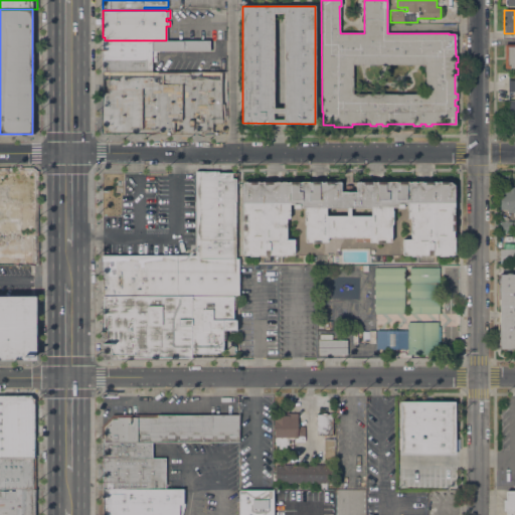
[(210,50),(156,50),(156,61),(152,61),(152,71),(103,71),(103,41),(105,41),(105,40),(166,40),(210,40),(210,50)]
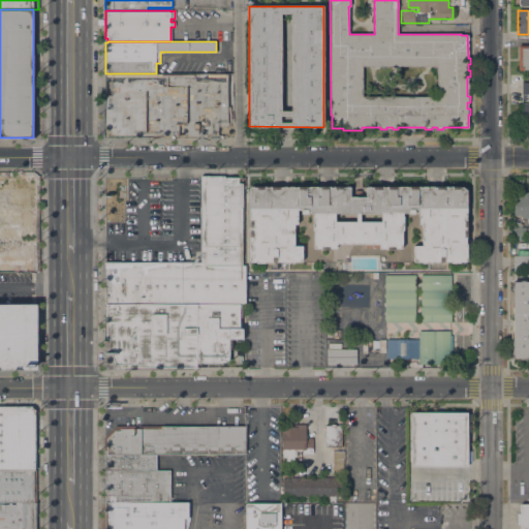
[(528,69),(518,69),(519,45),(528,45),(528,69)]
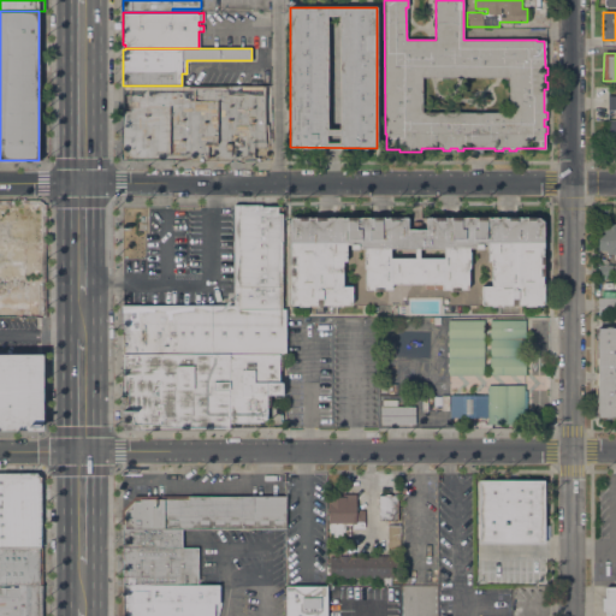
[(218,112),(218,159),(126,159),(126,112),(218,112)]
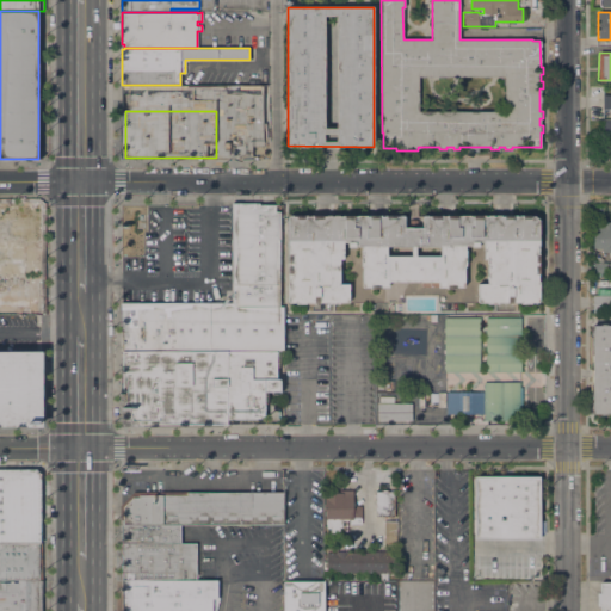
[(122,352),(122,331),(121,331),(119,303),(232,302),(232,203),(259,203),(259,204),(275,204),(275,211),(279,211),(279,307),(283,307),(284,351),(277,351),(277,352),(122,352)]
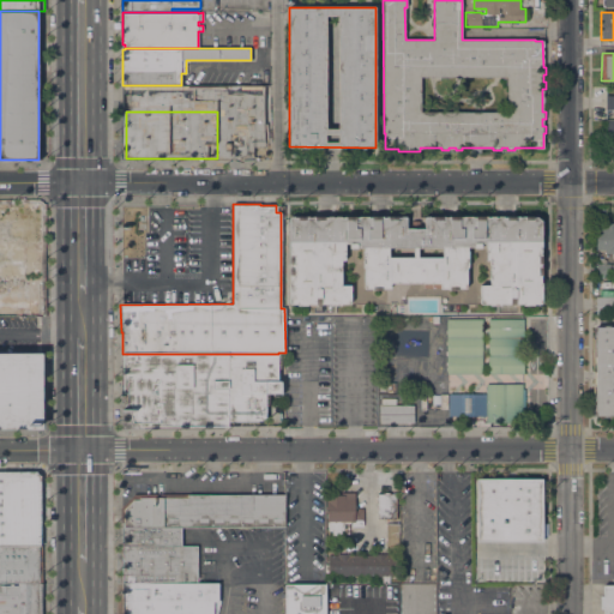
[(41,283),(41,317),(0,315),(0,206),(42,206),(42,241),(41,241),(41,245),(42,245),(42,283),(41,283)]
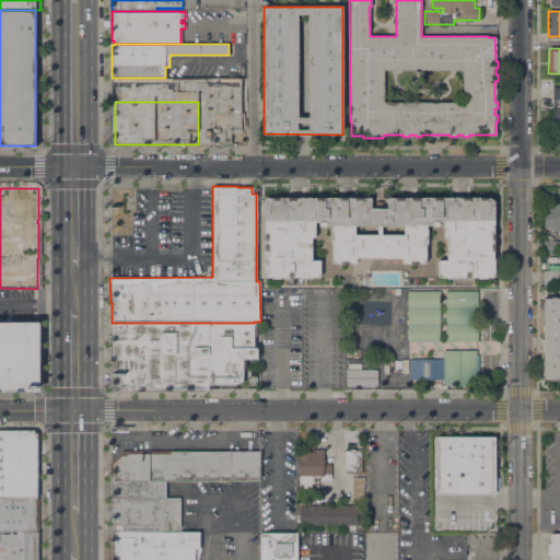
[(478,279),(478,278),(456,278),(456,279),(446,279),(446,278),(438,278),(438,260),(446,260),(446,237),(443,237),(443,222),(439,222),(439,226),(432,226),(432,225),(427,225),(427,244),(426,244),(426,264),(418,264),(418,265),(409,265),(409,263),(387,263),(386,261),(386,258),(356,258),(356,264),(348,264),(348,265),(339,265),(339,264),(333,264),(333,245),(330,244),(330,229),(331,228),(331,225),(325,225),(325,226),(319,226),(319,222),(315,222),(315,237),(312,237),(312,260),(319,260),(319,278),(311,278),(311,279),(302,279),(302,278),(280,278),(280,279),(271,279),(271,278),(266,278),(264,276),(264,258),(265,258),(265,252),(264,252),(264,244),(265,244),(265,241),(264,241),(264,233),(265,233),(265,226),(264,226),(264,199),(265,198),(371,198),(371,205),(375,205),(375,201),(382,201),(382,205),(387,205),(387,198),(489,198),(494,201),(494,226),(493,226),(493,233),(493,241),(493,244),(494,244),(494,252),(493,252),(493,258),(493,276),(492,278),(486,278),(486,279),(478,279)]
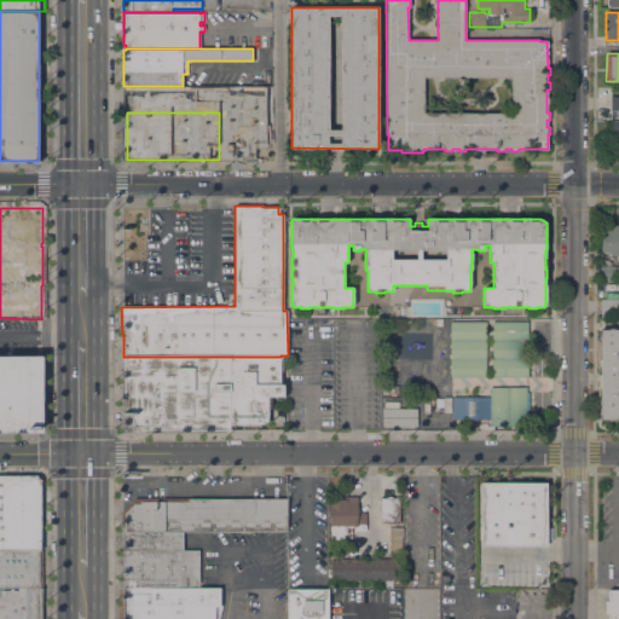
[(618,259),(618,255),(602,255),(602,230),(612,230),(612,225),(618,225),(618,259)]
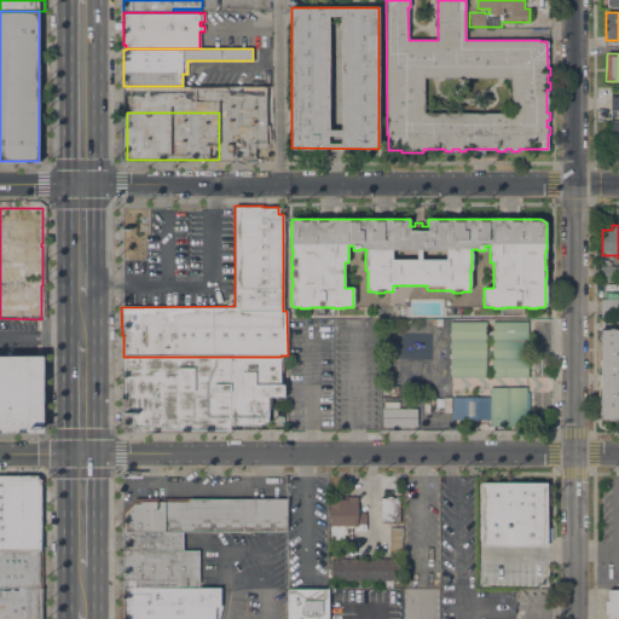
[(602,277),(602,266),(615,266),(615,277),(602,277)]
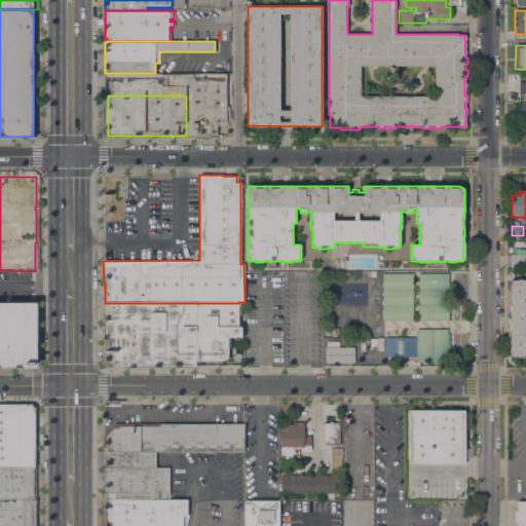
[(525,254),(525,269),(511,269),(511,254),(525,254)]
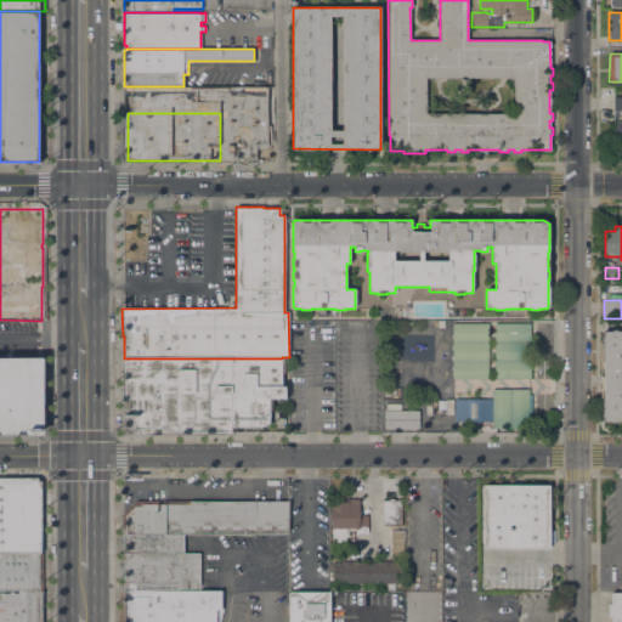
[(488,379),(453,379),(453,323),(488,323),(488,379)]
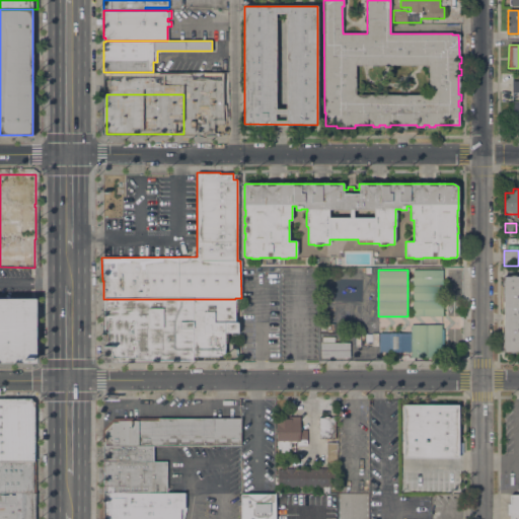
[(413,270),(443,270),(443,316),(413,316),(413,270)]
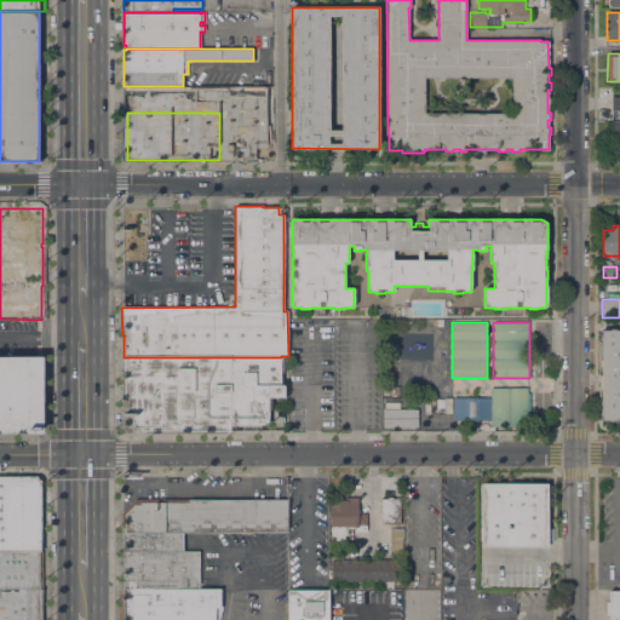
[(619,420),(601,420),(601,418),(601,400),(600,400),(600,352),(601,352),(601,334),(602,334),(602,329),(619,329),(619,420)]
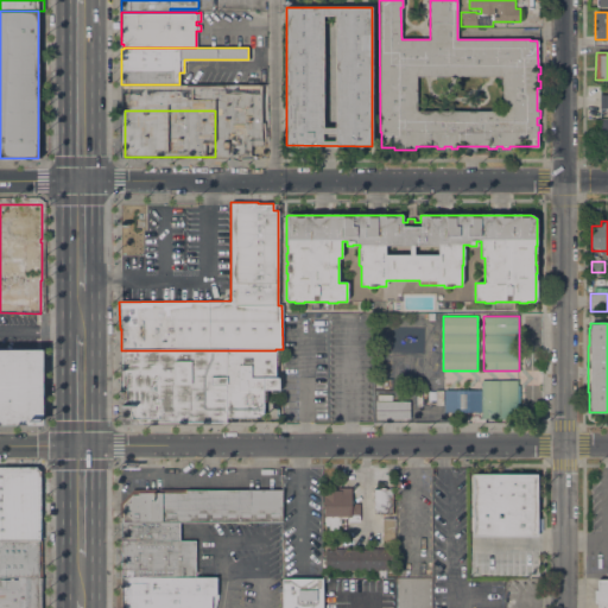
[(0,423),(0,349),(42,349),(42,423),(0,423)]
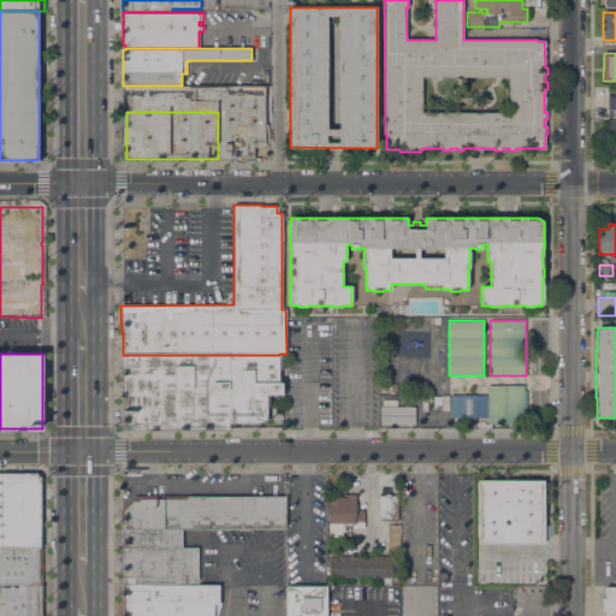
[(279,383),(282,383),(283,395),(266,395),(267,424),(229,424),(229,428),(224,428),(224,430),(123,430),(123,355),(279,355),(279,383)]
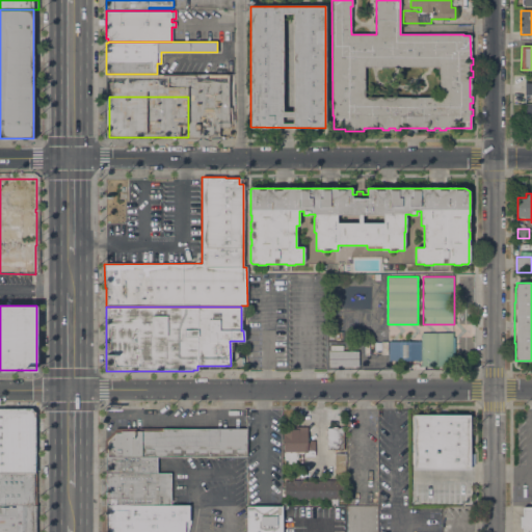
[(453,333),(453,337),(454,337),(454,362),(453,362),(453,366),(424,366),(424,369),(413,369),(413,364),(419,364),(419,366),(421,366),(421,361),(389,361),(389,341),(421,341),(421,333),(453,333)]
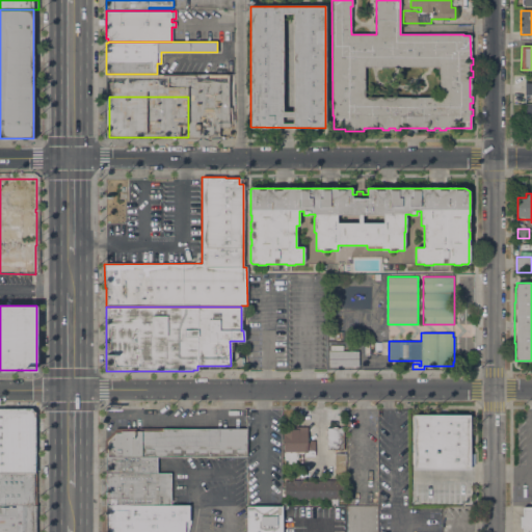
[(328,367),(328,351),(358,351),(358,367),(328,367)]
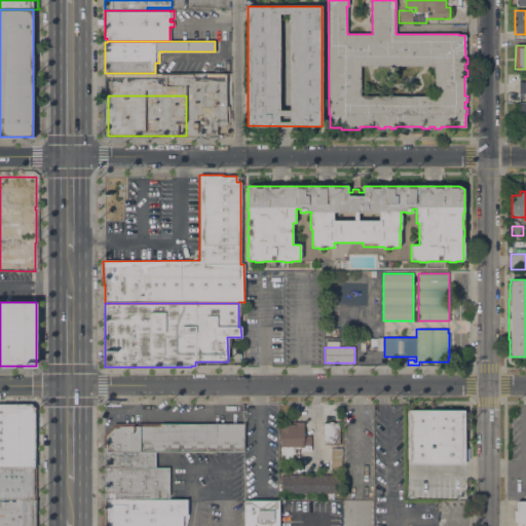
[(35,467),(0,467),(0,404),(31,405),(35,409),(35,467)]
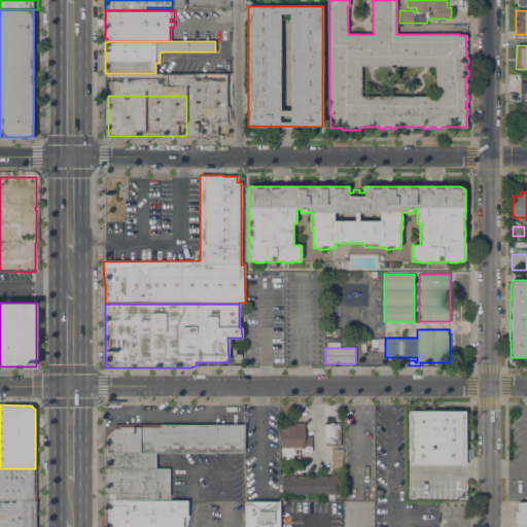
[(465,465),(410,465),(410,459),(408,459),(408,448),(410,448),(410,411),(465,411),(465,465)]
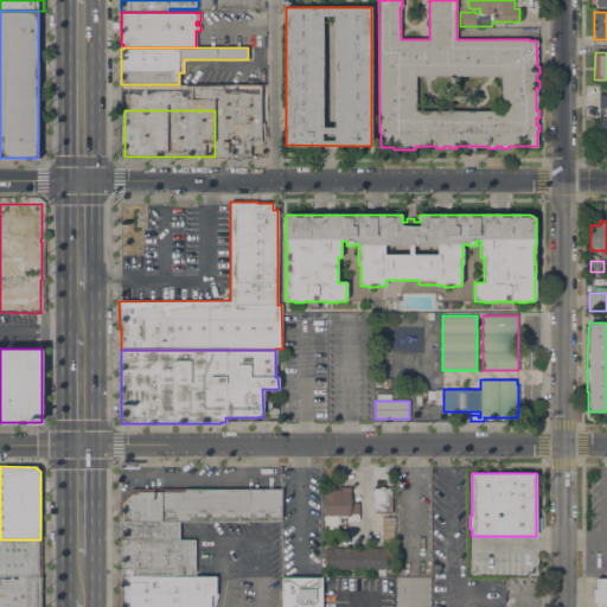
[(350,516),(339,516),(339,524),(337,524),(337,529),(328,529),(328,524),(325,524),(325,517),(323,517),(323,490),(342,490),(342,487),(351,487),(351,503),(358,503),(358,515),(350,515),(350,516)]
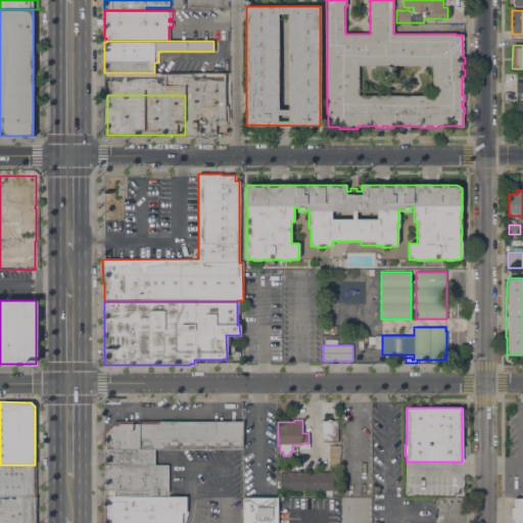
[(338,442),(321,442),(322,428),(320,428),(320,423),(322,423),(322,421),(328,421),(328,420),(331,420),(331,421),(338,421),(338,442)]
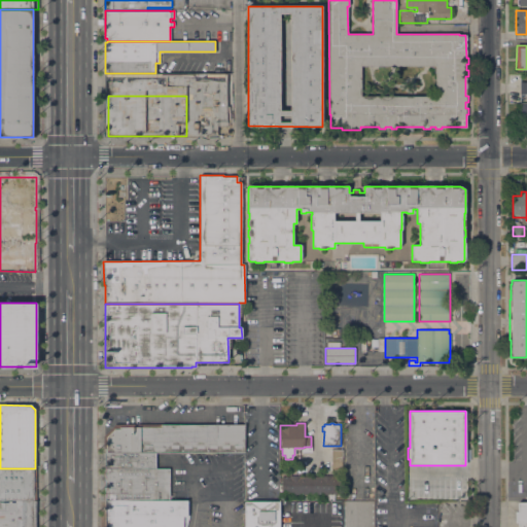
[(103,449),(103,435),(115,424),(244,424),(244,453),(155,453),(105,454),(105,449),(103,449)]
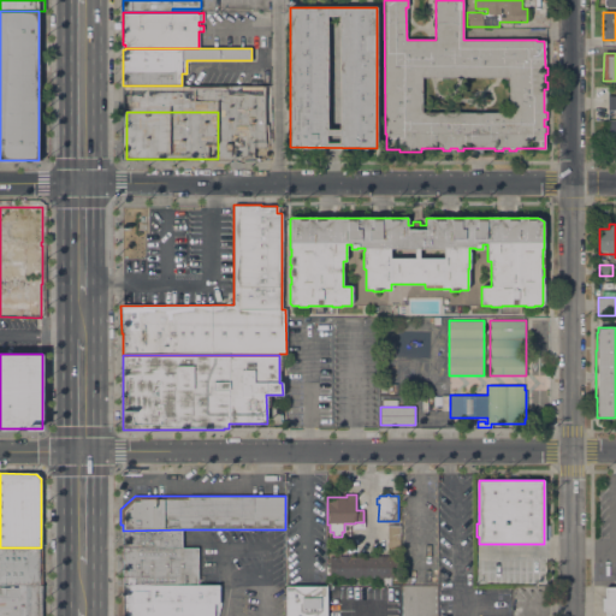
[(388,525),(401,526),(400,550),(386,550),(388,525)]
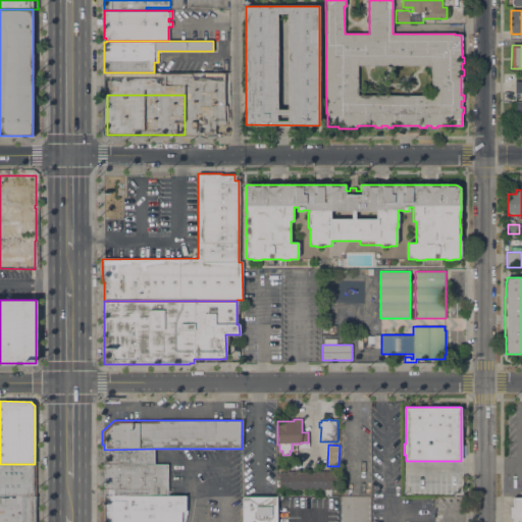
[(154,465),(104,465),(104,450),(154,449),(154,465)]
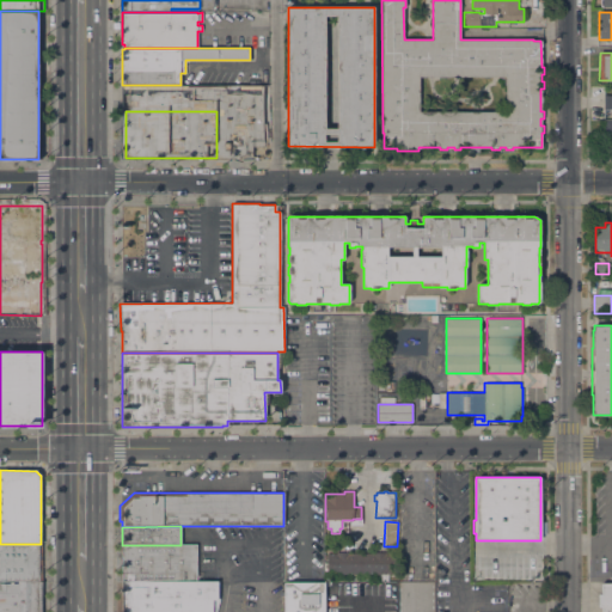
[(18,581),(0,581),(0,544),(41,544),(41,581),(18,581)]
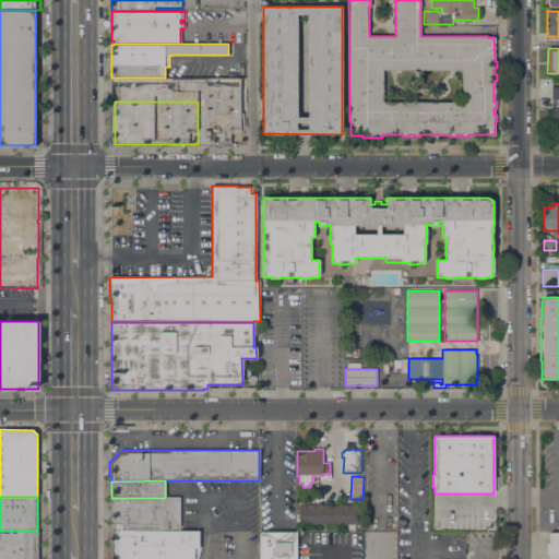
[(179,531),(106,532),(106,498),(111,498),(165,498),(179,498),(179,531)]
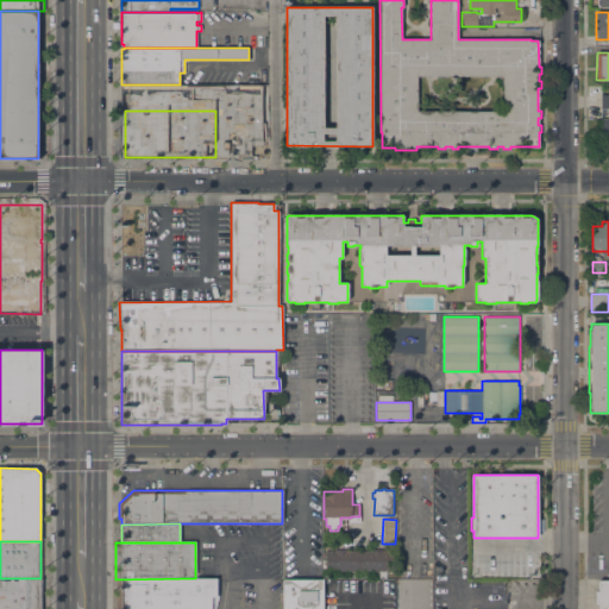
[(365,551),(365,547),(372,547),(372,550),(381,550),(381,546),(391,546),(391,551),(394,551),(394,571),(325,571),(325,551),(327,551),(327,547),(356,547),(356,551),(365,551)]
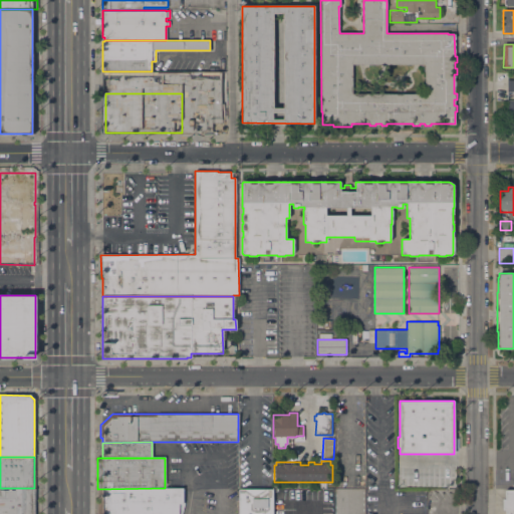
[(0,513),(0,490),(15,490),(15,488),(34,488),(34,513),(0,513)]
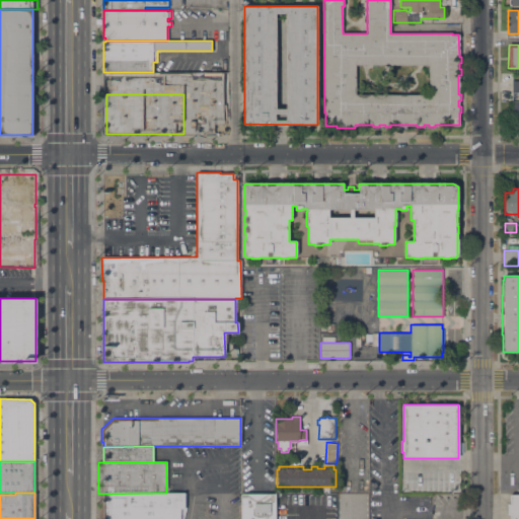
[(98,518),(98,494),(166,493),(187,494),(187,509),(183,518),(98,518)]
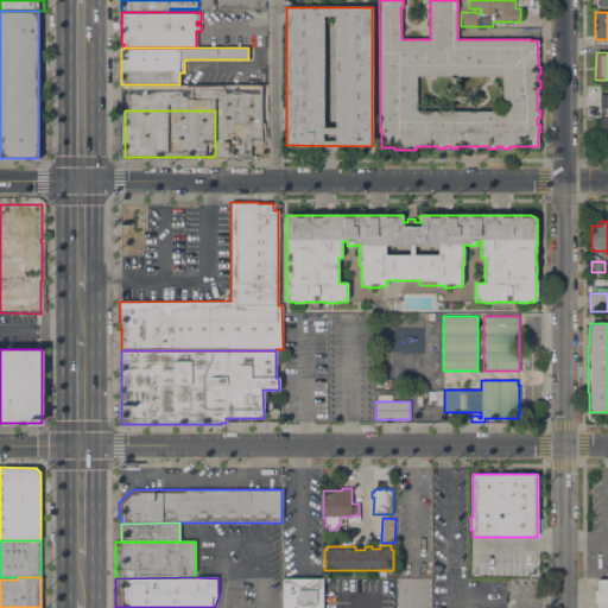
[(283,607),(283,578),(322,578),(322,607),(283,607)]
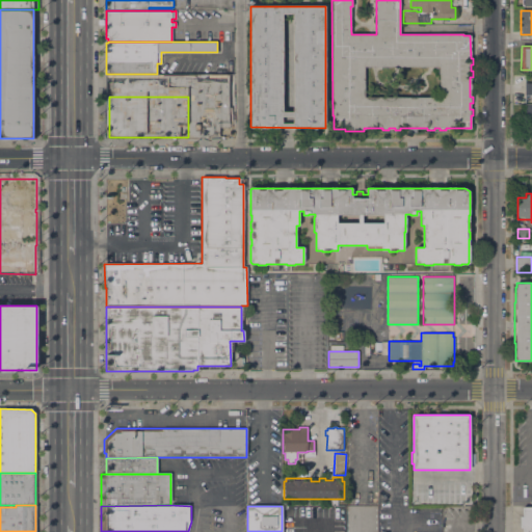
[(531,531),(523,531),(523,528),(521,528),(521,516),(523,516),(523,507),(531,507),(531,531)]
